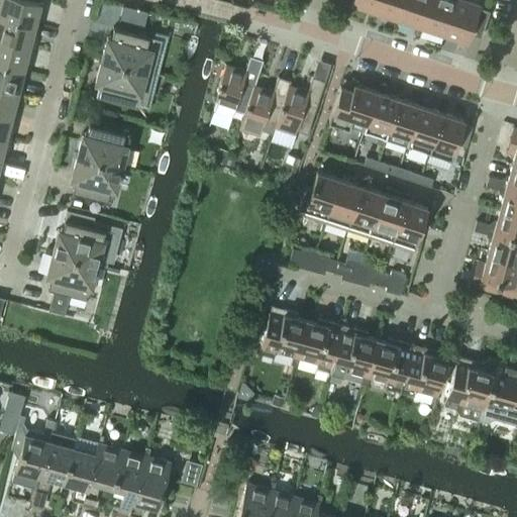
[(0,0),(0,16),(33,25),(36,11),(40,12),(43,2),(32,0),(0,0)]
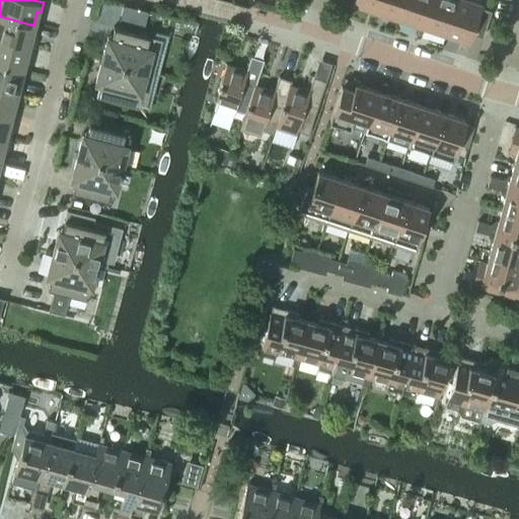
[(354,0),(352,5),(376,13),(380,0),(354,0)]
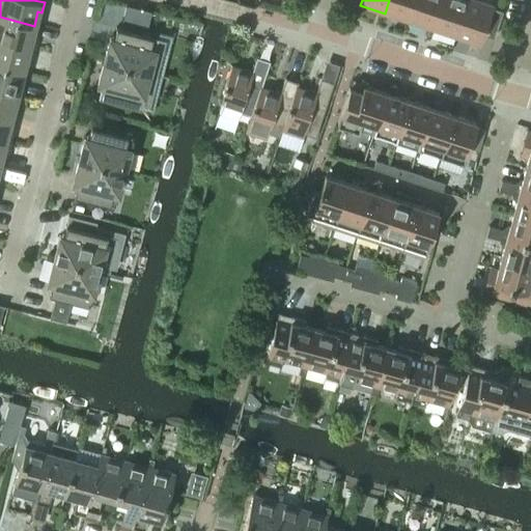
[(389,0),(385,14),(408,22),(415,0),(389,0)]
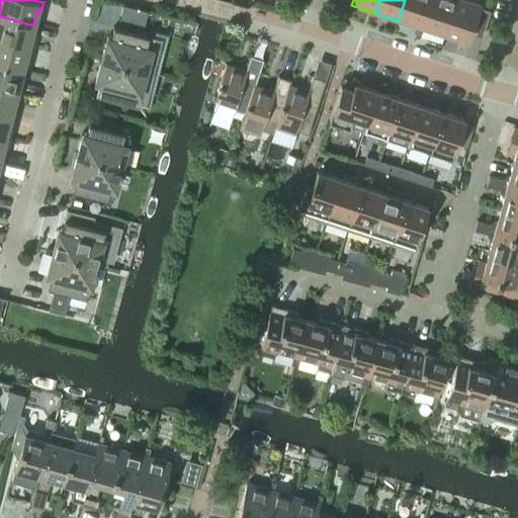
[(405,0),(398,21),(421,28),(430,0),(405,0)]
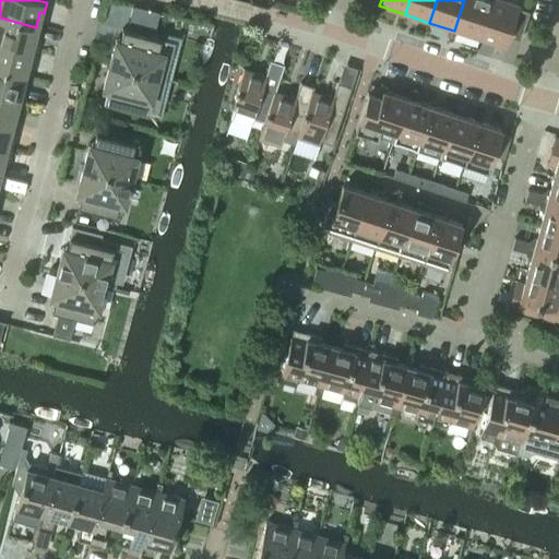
[(464,0),(454,31),(479,39),(491,0),(464,0)]
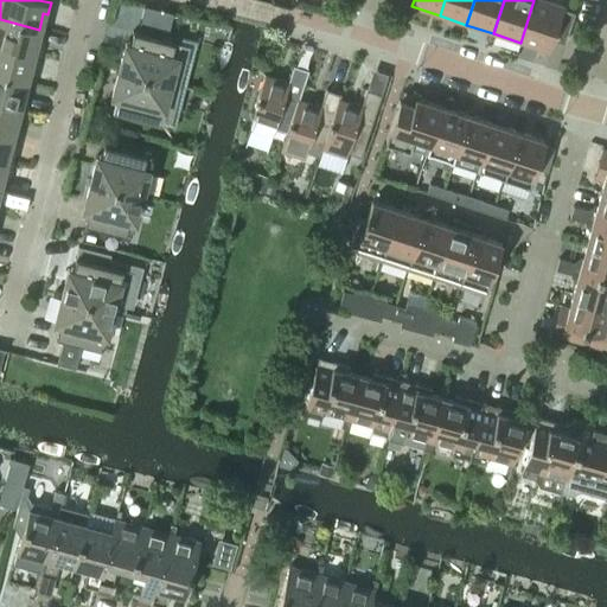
[(543,0),(534,0),(521,43),(548,52),(553,39),(563,43),(574,13),(562,10),(563,7),(543,0)]
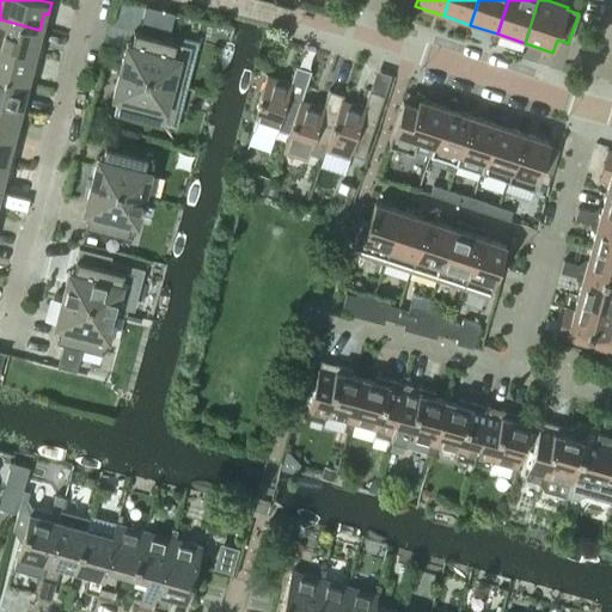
[(145,5),(140,24),(170,31),(175,13),(145,5)]
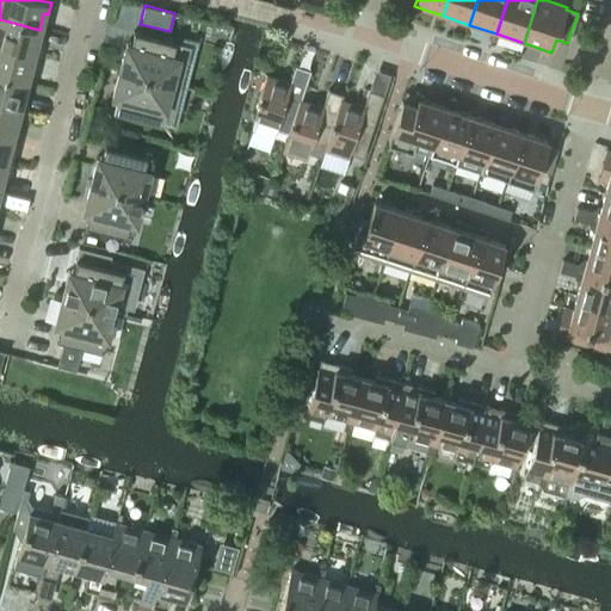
[(0,19),(0,47),(37,57),(39,47),(35,45),(39,30),(0,19)]
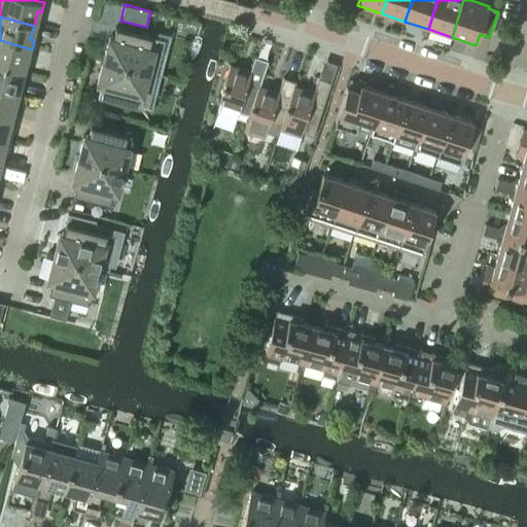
[(108,37),(103,60),(159,74),(165,51),(160,50),(163,39),(115,27),(112,38),(108,37)]
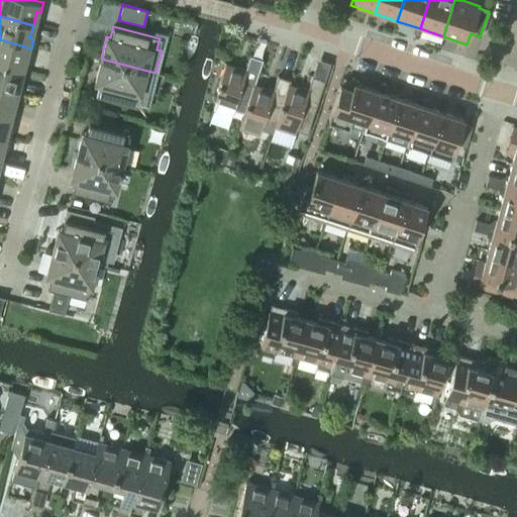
[(0,64),(22,70),(25,56),(29,57),(31,48),(0,39),(0,64)]
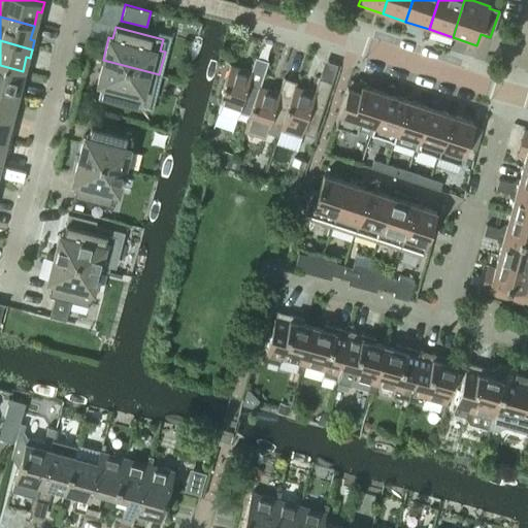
[(259,87),(268,61),(255,57),(250,71),(230,65),(219,99),(222,100),(218,112),(234,118),(237,110),(249,114),(250,114),(259,87)]
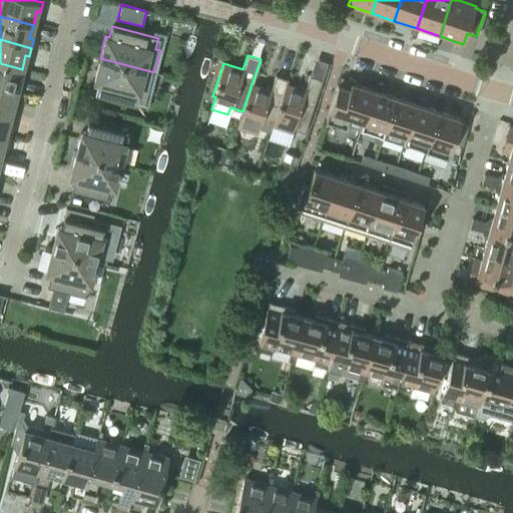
[(98,81),(95,92),(134,103),(136,98),(143,100),(144,93),(149,94),(154,72),(100,58),(94,80),(98,81)]
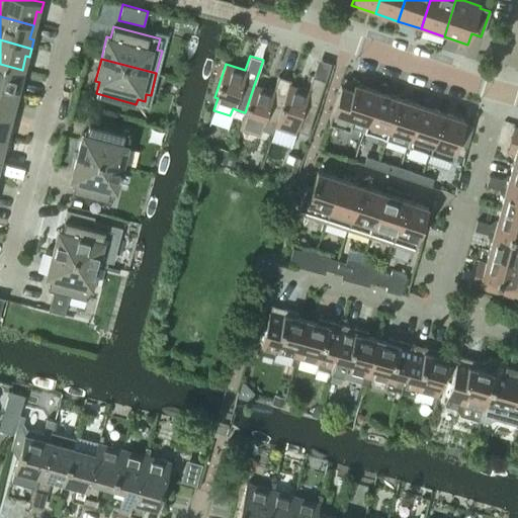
[(0,64),(0,87),(20,93),(22,84),(18,83),(22,70),(0,64)]
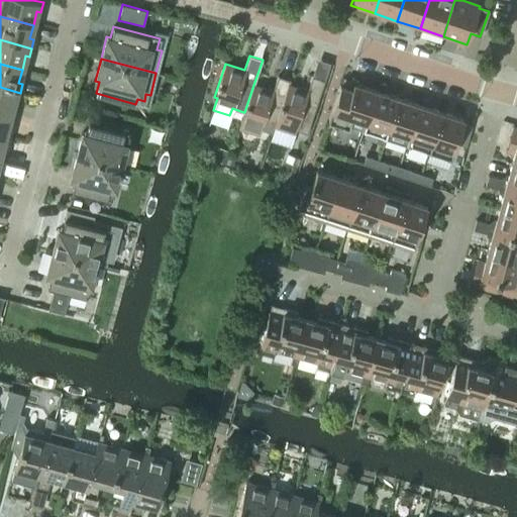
[(289,85),(290,80),(278,76),(273,91),(253,85),(244,112),(243,112),(238,128),(257,135),(260,128),(273,133),(275,127),(278,118),(277,118),(288,85),(289,85)]
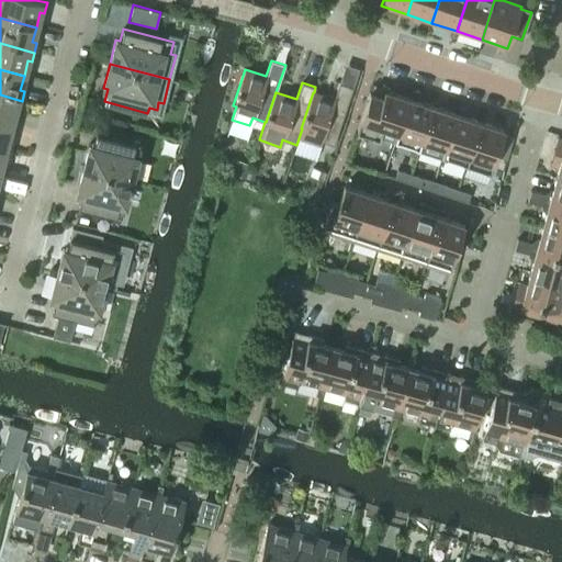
[(334,144),(352,87),(339,82),(334,99),(314,92),(313,92),(301,128),(302,128),(299,138),(318,145),(319,141),(334,144)]
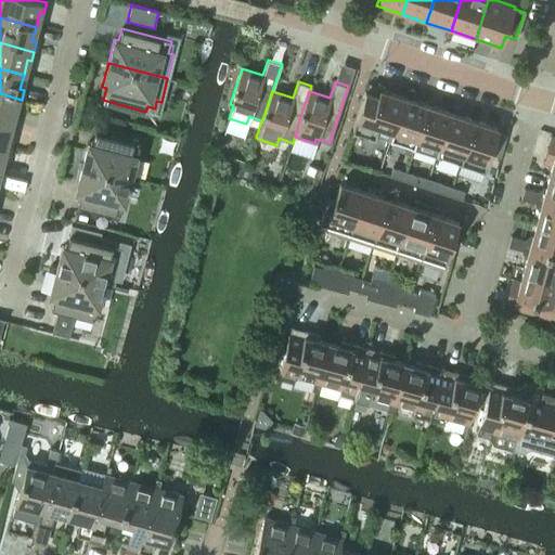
[(364,91),(351,131),(374,139),(375,136),(389,140),(403,98),(379,89),(377,95),(364,91)]
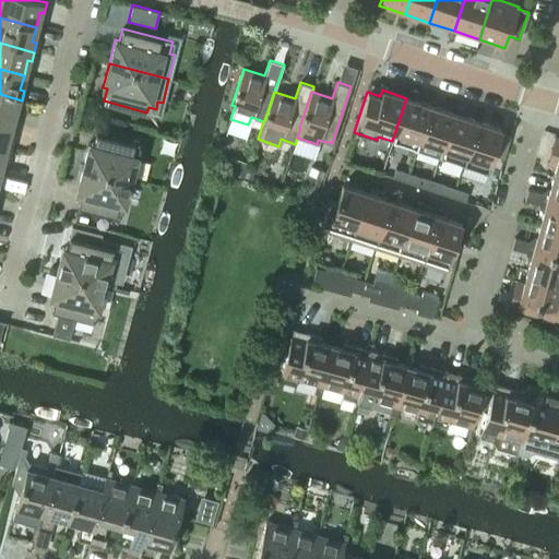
[(0,120),(11,123),(15,109),(20,110),(22,100),(0,94),(0,120)]
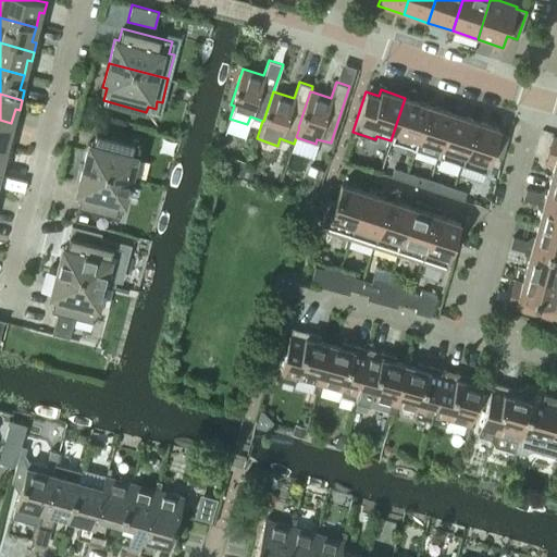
[(405,98),(391,140),(407,146),(405,153),(411,156),(413,149),(417,139),(429,106),(405,98)]
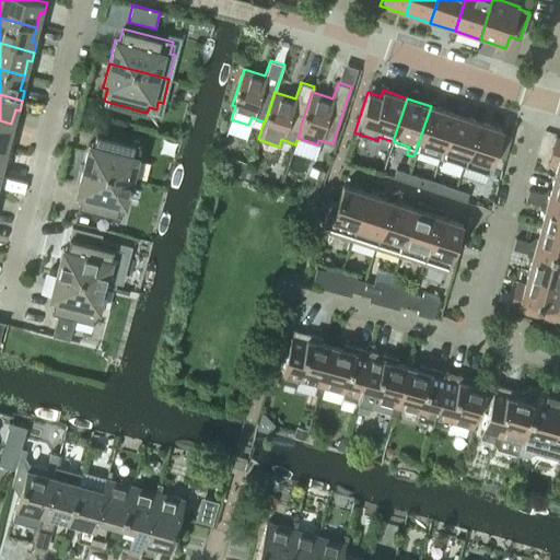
[(419,140),(416,150),(440,158),(443,148),(454,114),(431,106),(419,140)]
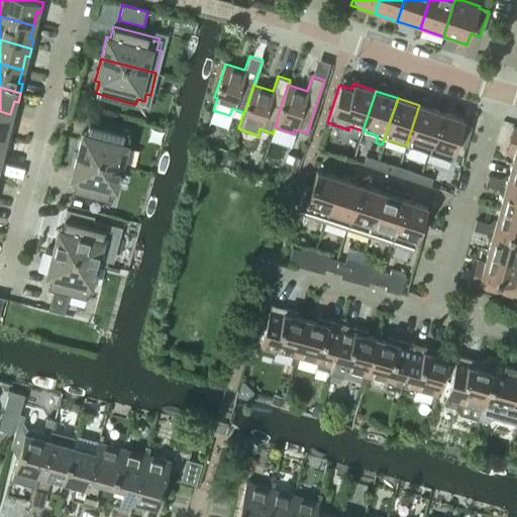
[(409,136),(406,145),(428,152),(441,112),(419,105),(409,136)]
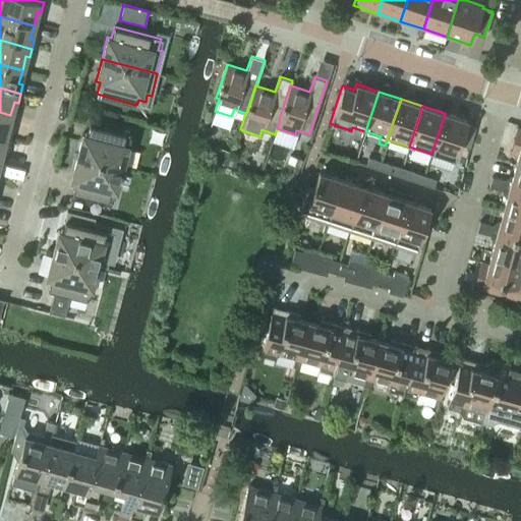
[(0,136),(9,138),(11,129),(7,128),(10,115),(0,112),(0,136)]
